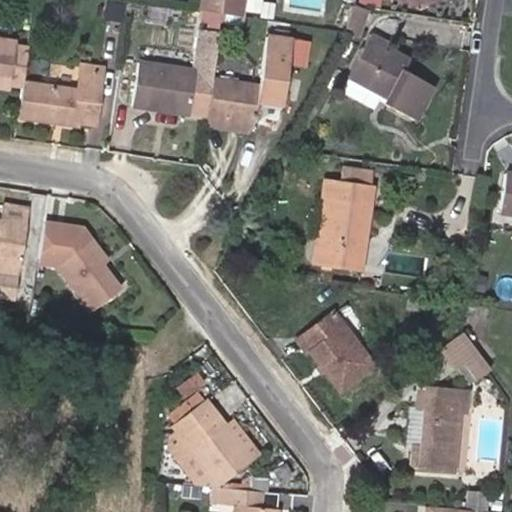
[(124,63),(129,2),(106,0),(101,61),(124,63)]
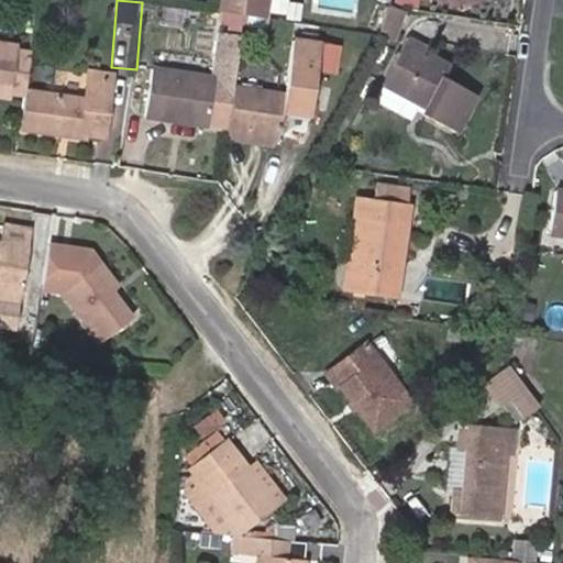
[(218,0),(217,10),(225,11),(227,0),(218,0)]
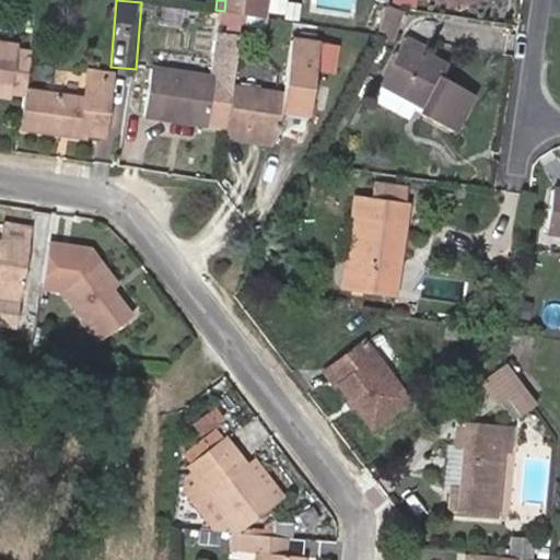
[(241,13),(242,0),(225,0),(224,11),(241,13)]
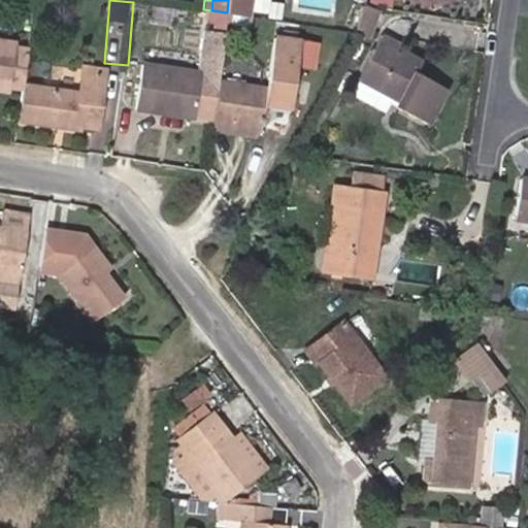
[(230,13),(249,15),(251,0),(228,0),(227,12),(230,13)]
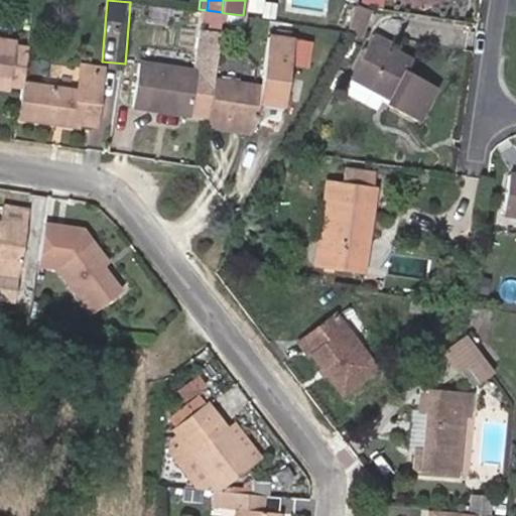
[(378,0),(359,0),(358,7),(371,8),(396,12),(397,3),(378,0)]
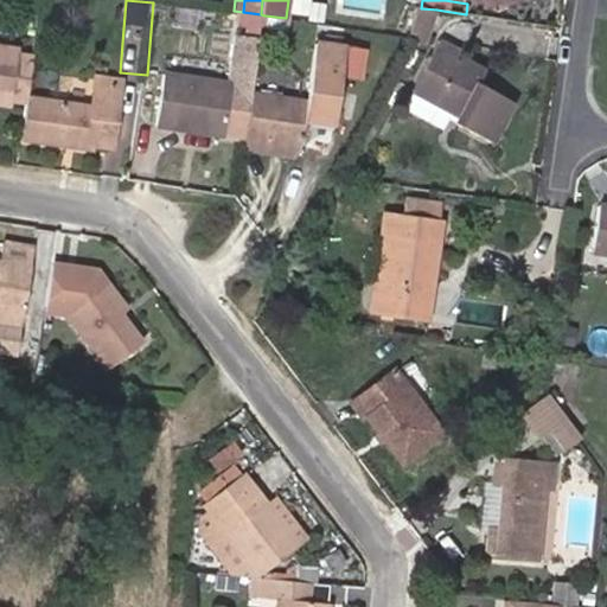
[(421,8),(410,37),(425,43),(436,10),(421,8)]
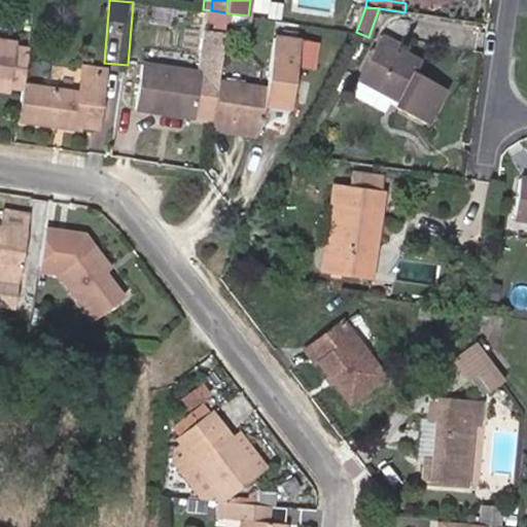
[(266,101),(291,104),(296,61),(310,63),(312,39),(275,34),(268,89),(266,101)]
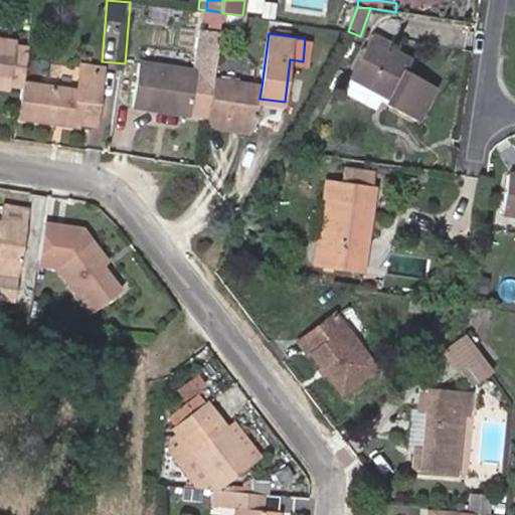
[(373,35),(349,77),(388,100),(386,104),(415,120),(436,87),(405,69),(412,57),(373,35)]
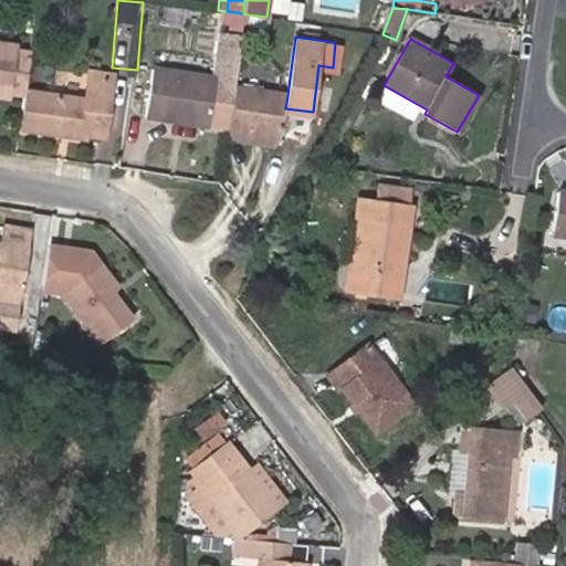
[(0,91),(24,95),(25,91),(31,54),(16,52),(17,45),(0,42),(0,91)]
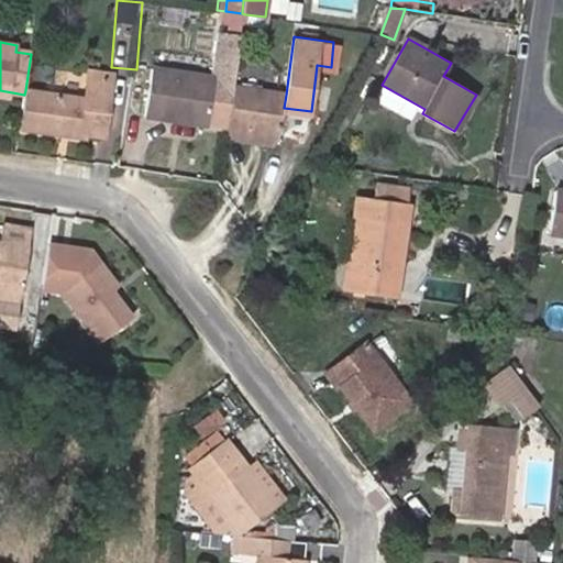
[(111,70),(86,66),(84,77),(110,81),(111,70)]
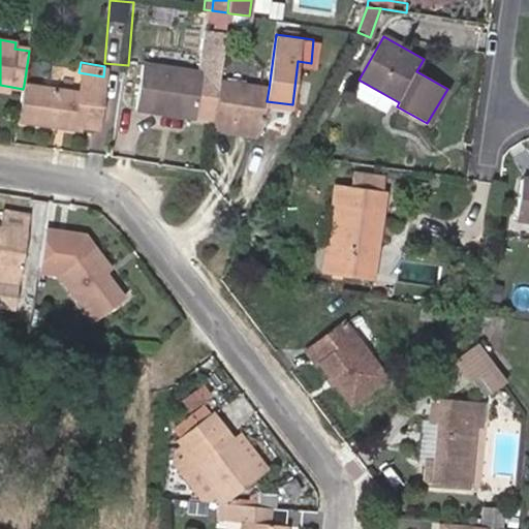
[(221,74),(143,64),(136,107),(215,118),(220,83),(221,74)]
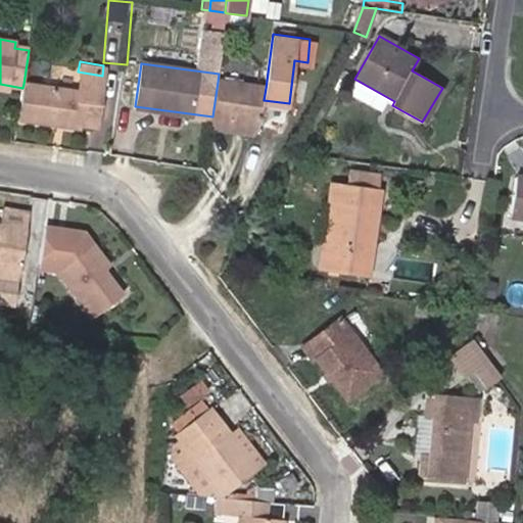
[(22,88),(18,117),(81,127),(82,120),(95,122),(102,76),(78,72),(76,91),(24,84),(22,88)]
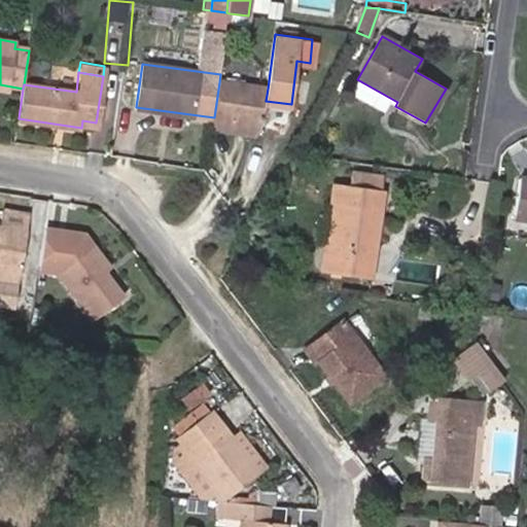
[(266,101),(268,89),(219,82),(214,117),(255,124),(261,125),(266,101)]
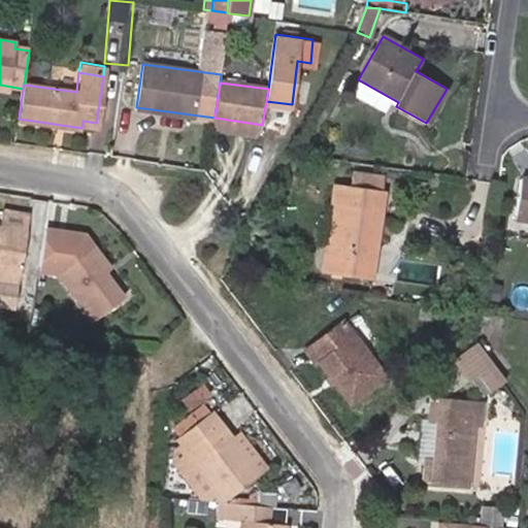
[(212,127),(255,133),(256,124),(215,118),(212,127)]
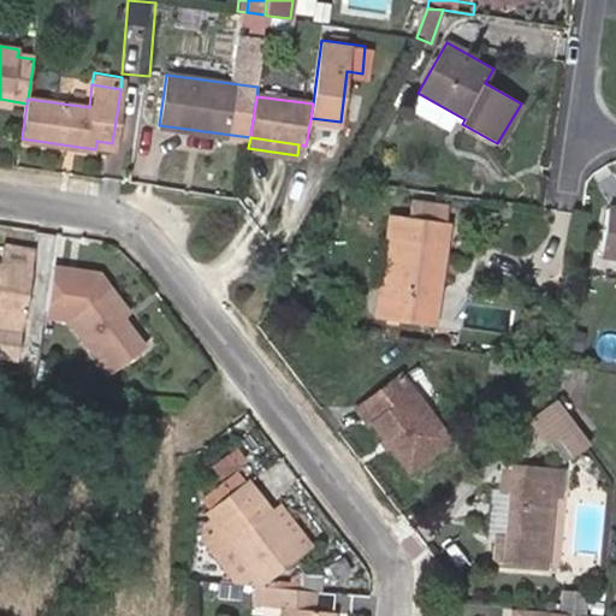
[(446,225),(450,205),(413,200),(409,219),(446,225)]
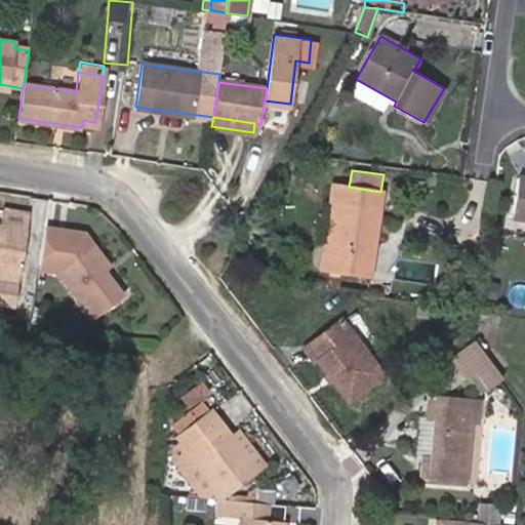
[(524,176),(519,176),(513,215),(524,216),(524,176)]
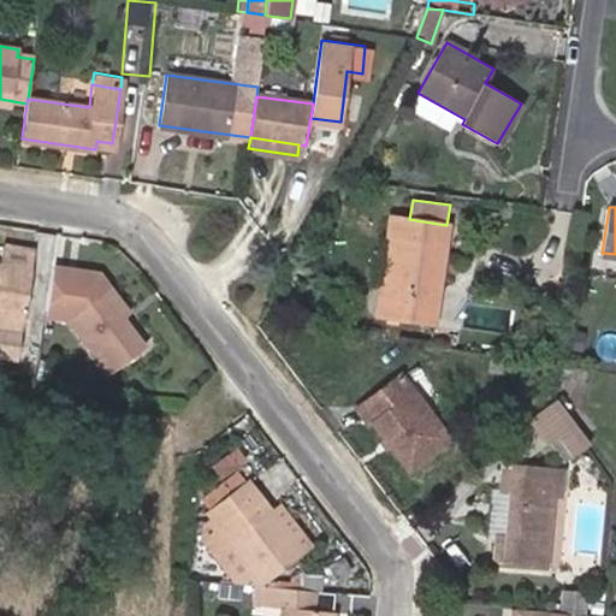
[(390,217),(377,313),(424,320),(430,284),(438,285),(446,225),(409,219),(390,217)]
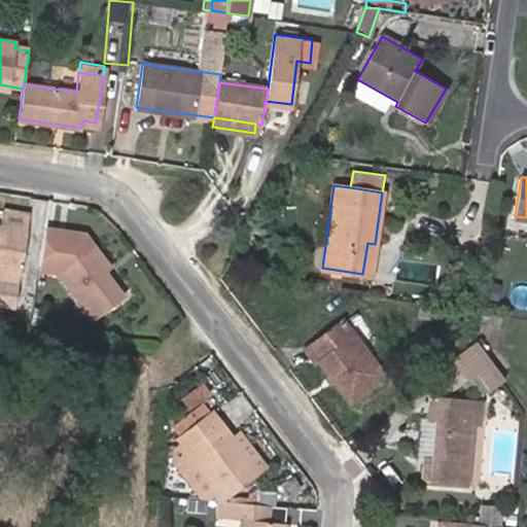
[(29,223),(0,219),(0,226),(28,232),(29,223)]
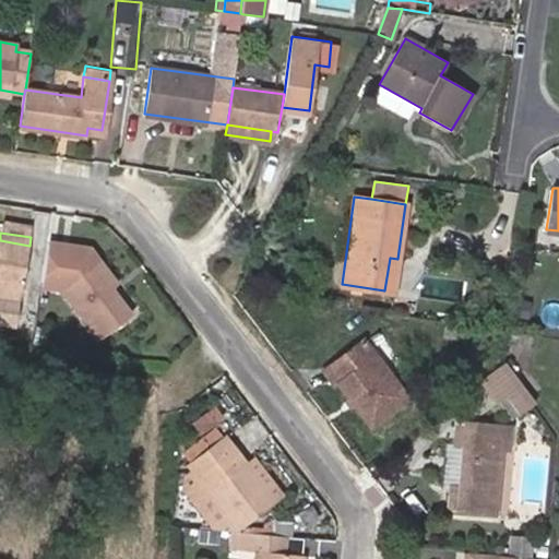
[(0,297),(21,300),(30,246),(0,240),(0,297)]
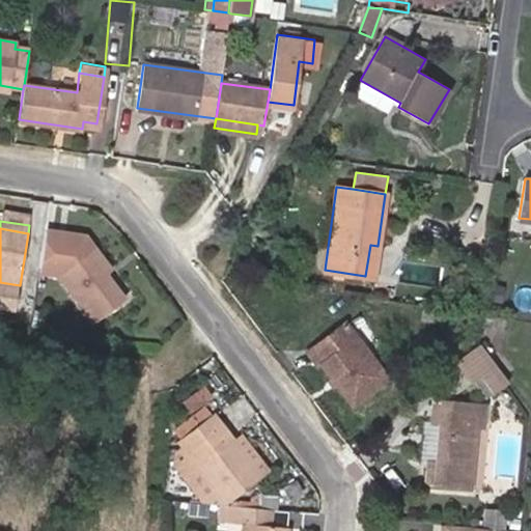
[(47,229),(40,270),(60,273),(92,248),(96,249),(86,234),(47,229)]
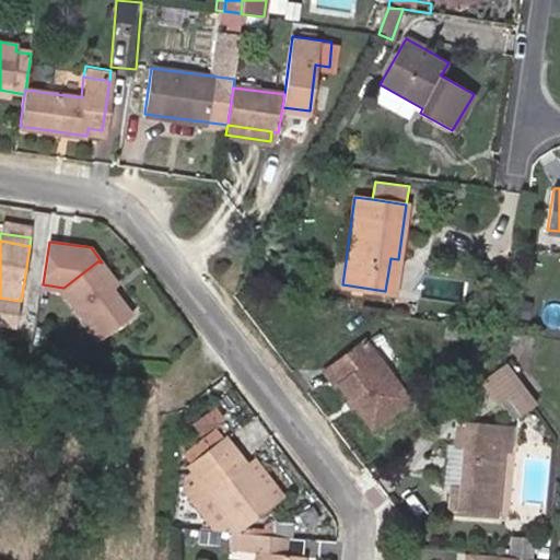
[(385,291),(394,292),(398,259),(391,258),(385,291)]
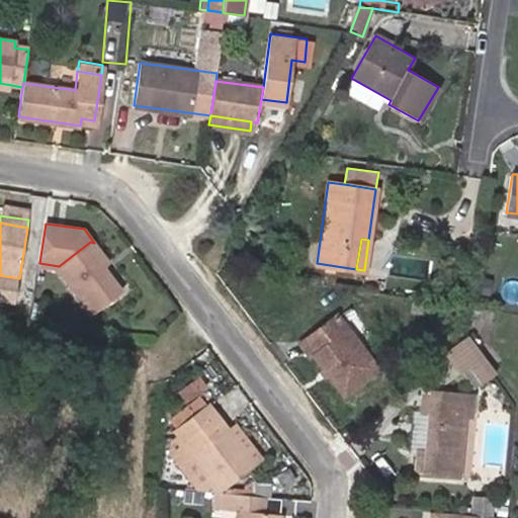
[(90,242),(59,266),(93,312),(121,289),(103,267),(109,263),(94,243),(90,242)]
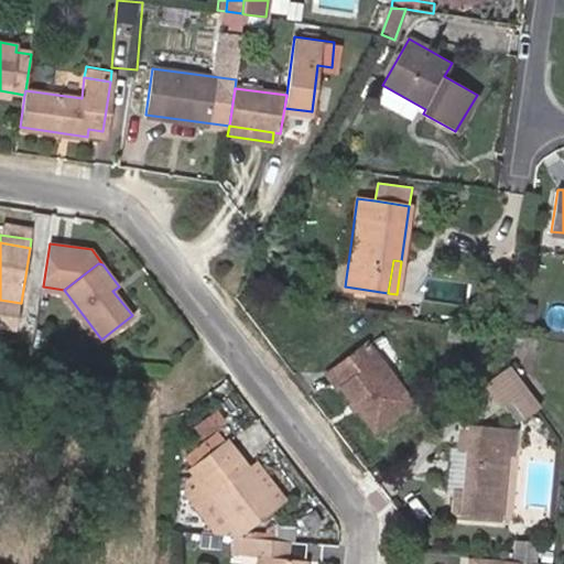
[(373,426),(409,399),(367,345),(332,372),(373,426)]
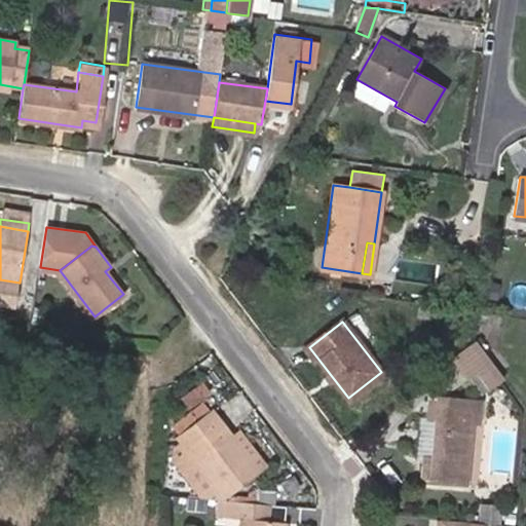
[(466,377),(477,370),(489,386),(503,376),(476,339),(452,357),(466,377)]
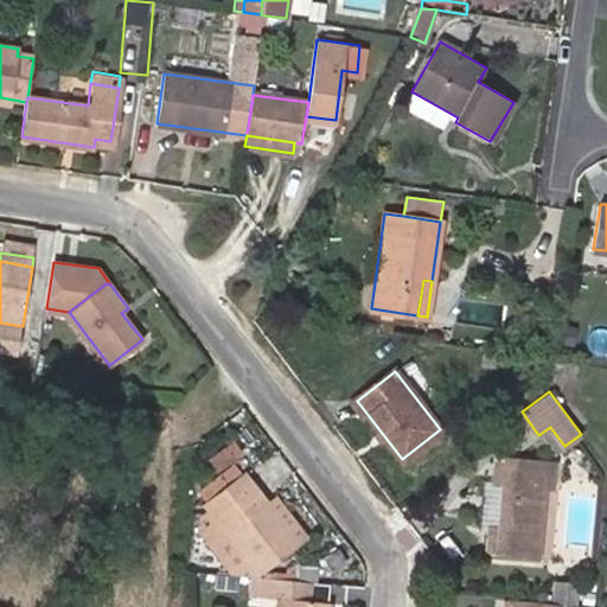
[(493,480),(505,481),(499,528),(492,526),(490,553),(536,557),(544,484),(553,485),(555,462),(496,457),(493,480)]
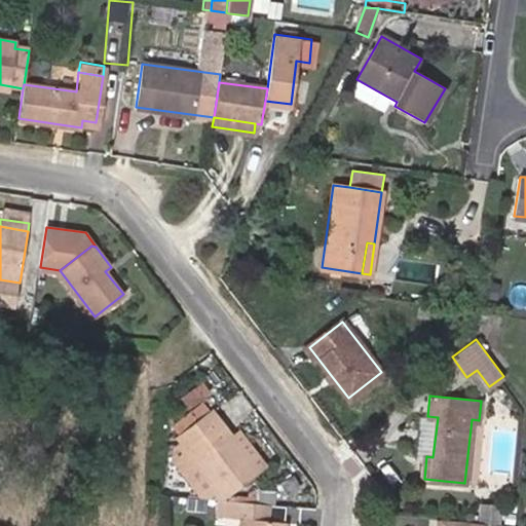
[(259,472),(230,436),(211,410),(177,435),(225,497),(259,472)]
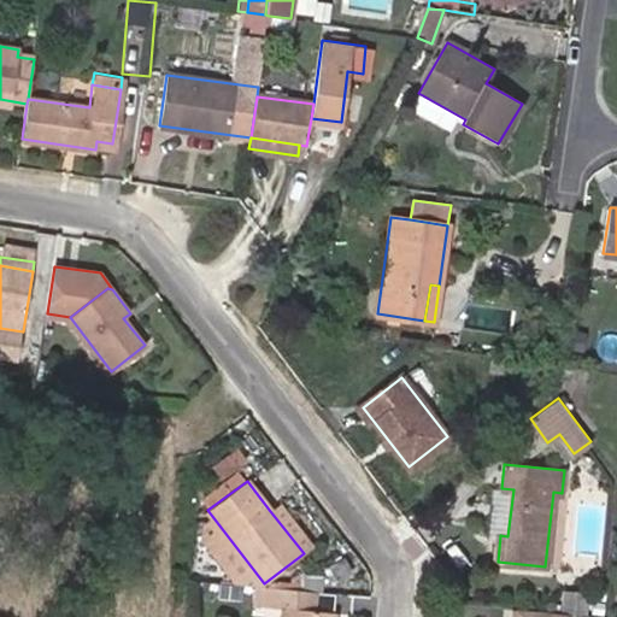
[(304,553),(312,547),(280,505),(270,511),(304,553)]
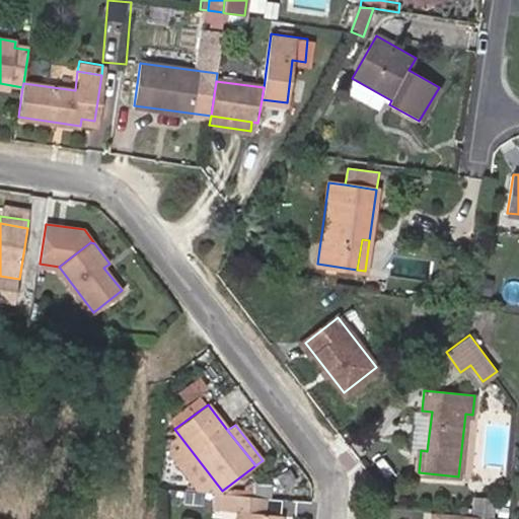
[(281,518),(282,516),(268,514),(254,513),(256,496),(217,492),(216,509),(239,512),(238,518),(281,518)]
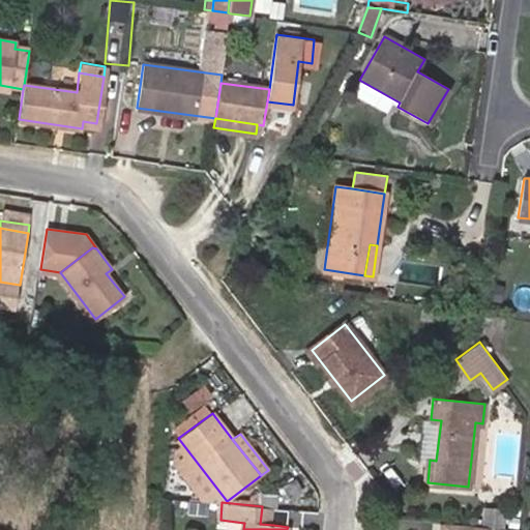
[(273,525),(275,507),(262,506),(260,524),(273,525)]
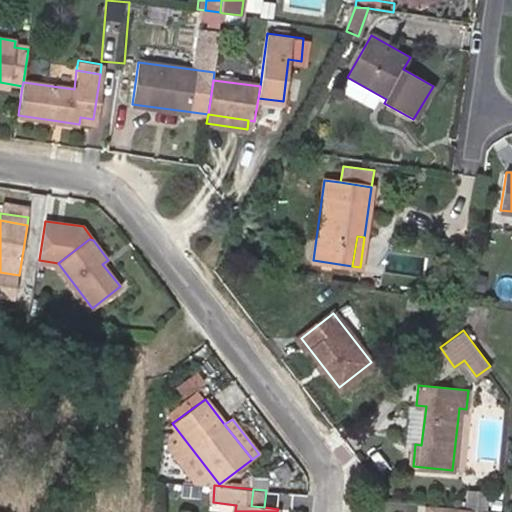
[(467,509),(488,509),(488,491),(467,491),(467,509)]
